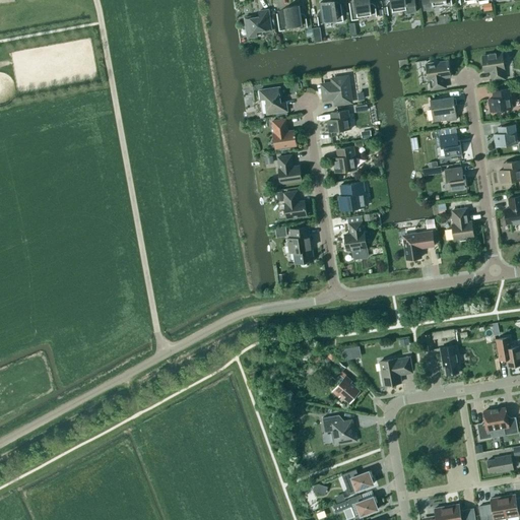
[(337,22),(343,21),(341,3),(335,4),(334,0),(320,2),(322,10),(320,11),(318,12),(317,14),(317,16),(319,24),(319,21),(336,19),(337,22)]
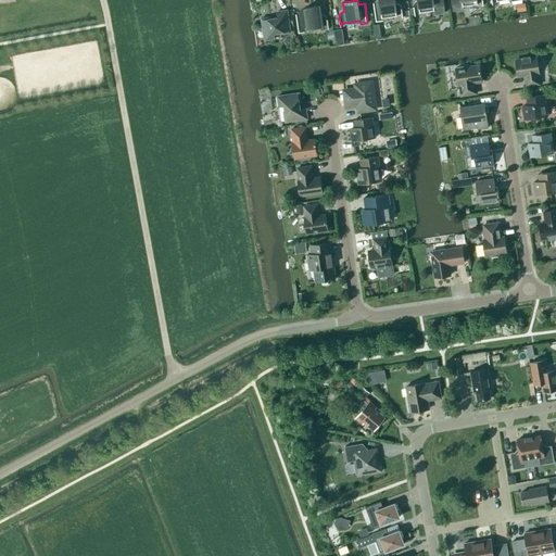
[(397,3),(395,3),(394,0),(379,0),(380,1),(374,2),(376,22),(383,21),(383,17),(402,14),(402,17),(403,17),(402,9),(401,7),(400,4),(397,3)]
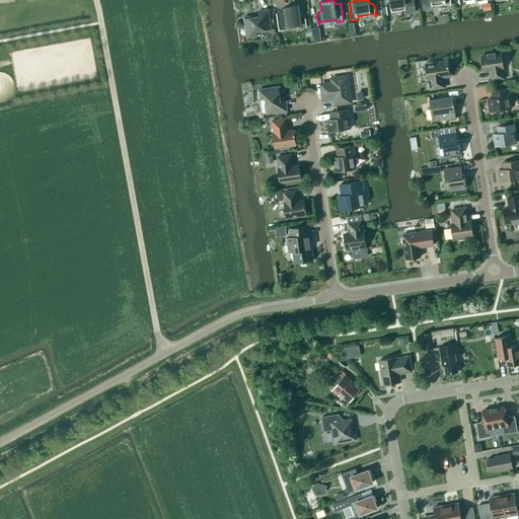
[(408,11),(416,10),(414,0),(390,0),(388,1),(387,2),(386,4),(386,6),(386,7),(387,13),(387,14),(388,14),(387,11),(408,9),(408,11)]
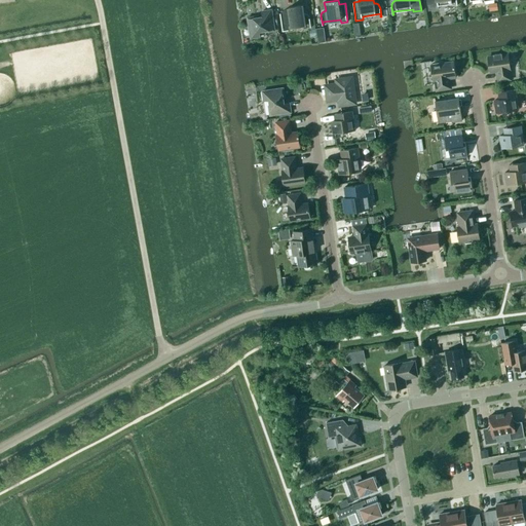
[(427,0),(428,9),(437,8),(437,5),(456,2),(457,5),(456,0),(427,0)]
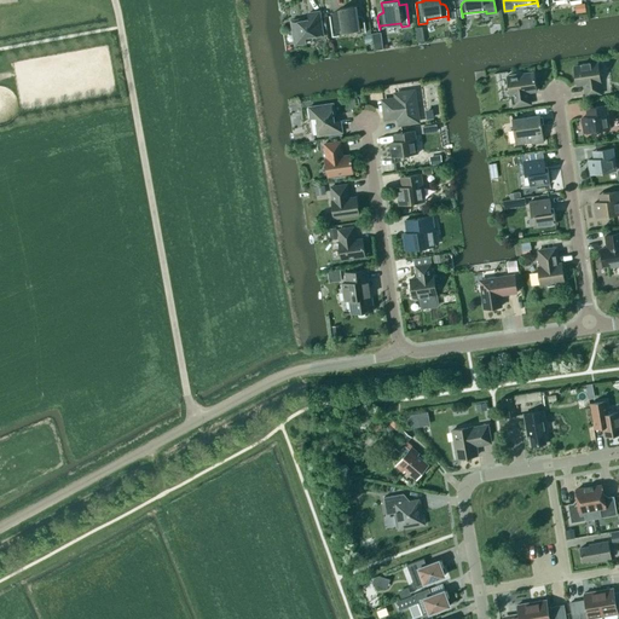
[(360,16),(358,16),(357,6),(340,9),(341,13),(329,16),(333,36),(345,35),(343,32),(365,28),(365,32),(366,32),(365,22),(364,19),(363,17),(360,16)]
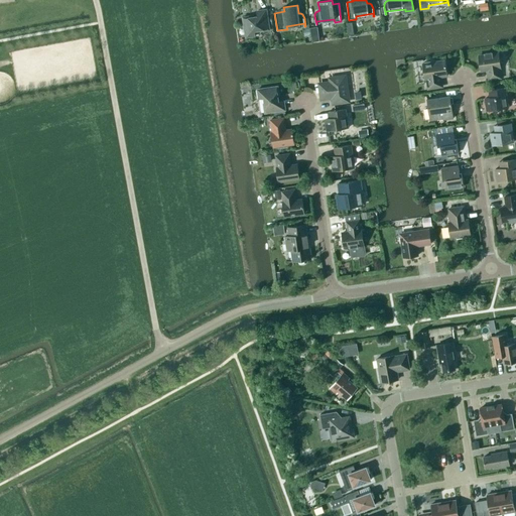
[(252,17),(252,16),(243,17),(246,37),(255,36),(254,30),(260,29),(260,31),(269,29),(266,10),(257,11),(258,16),(252,17)]
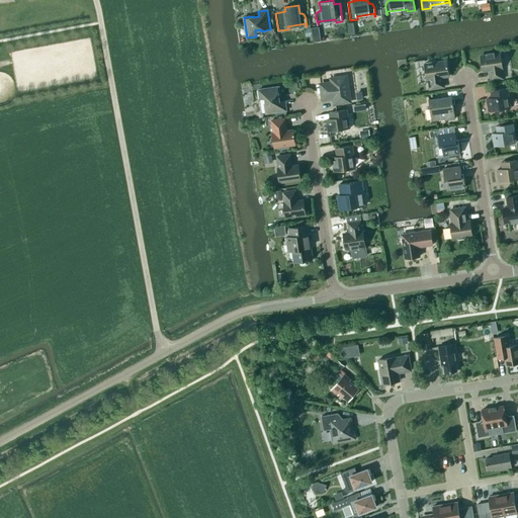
[(353,22),(347,23),(349,35),(355,34),(353,22)]
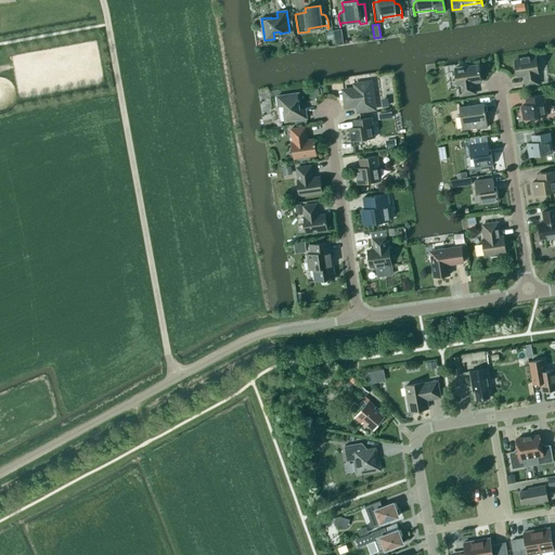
[(524,75),(526,86),(539,84),(538,73),(539,73),(537,57),(529,59),(529,56),(521,57),(521,60),(515,61),(517,76),(524,75)]
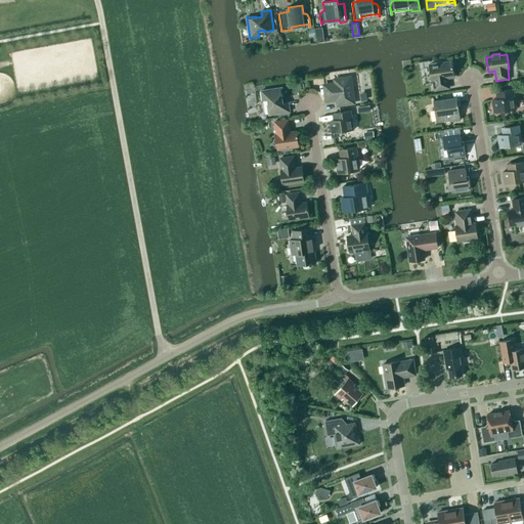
[(439,62),(432,63),(432,64),(430,66),(432,80),(434,80),(435,90),(449,88),(448,77),(454,77),(452,61),(439,63),(439,62)]
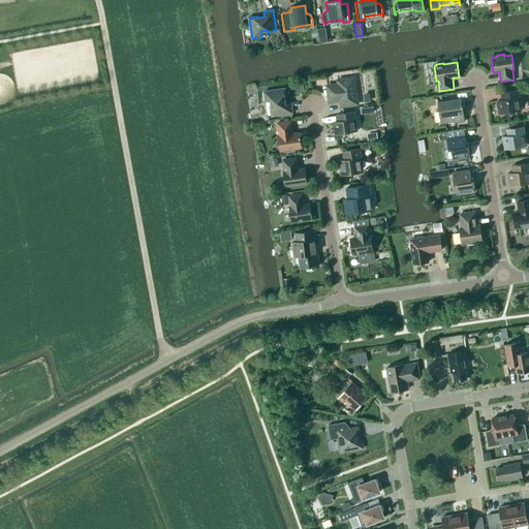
[(341,99),(342,105),(356,103),(353,79),(338,81),(338,85),(329,87),(331,101),(341,99)]
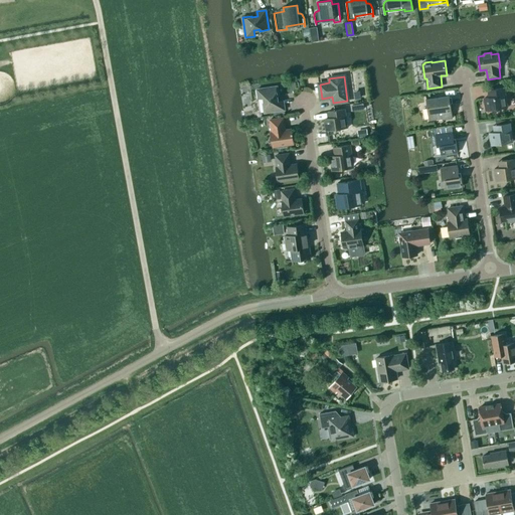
[(259,99),(264,98),(265,104),(264,104),(265,113),(285,110),(283,101),(278,102),(277,96),(279,96),(277,87),(258,90),(259,99)]
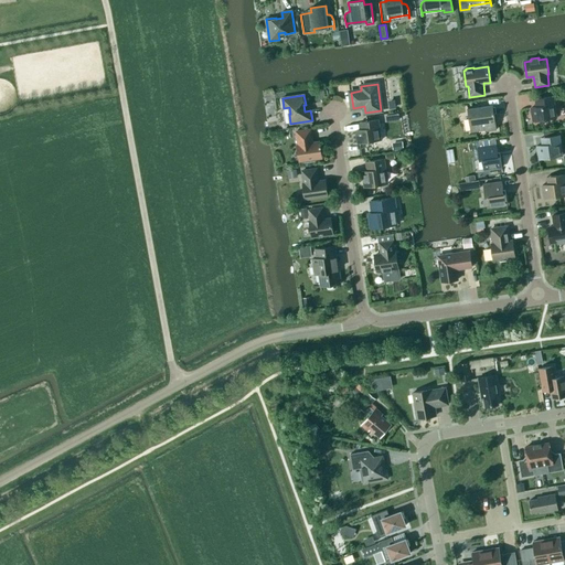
[(531,108),(533,121),(557,118),(554,96),(535,98),(536,107),(531,108)]
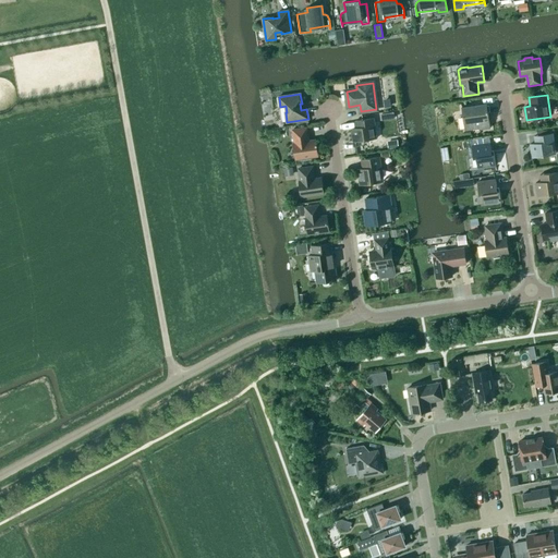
[(480,128),(480,130),(490,128),(487,104),(462,108),(465,130),(480,128)]
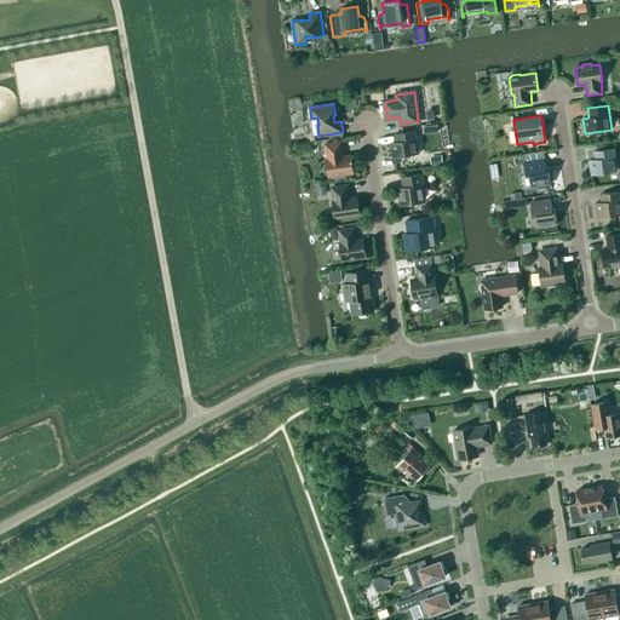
[(390,143),(392,158),(419,154),(415,131),(395,135),(396,142),(390,143)]
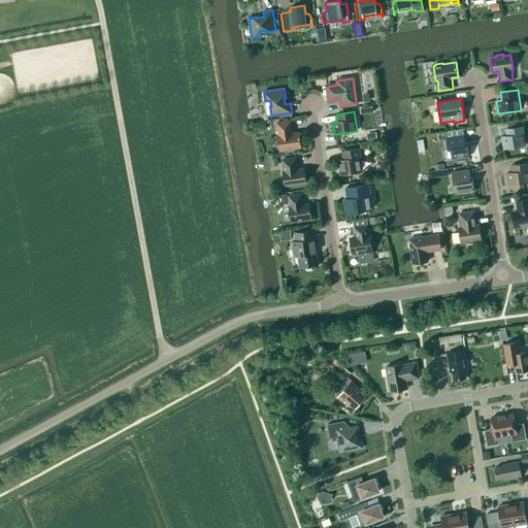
[(278,135),(277,135),(279,151),(301,147),(299,132),(292,133),(291,121),(277,123),(278,135)]
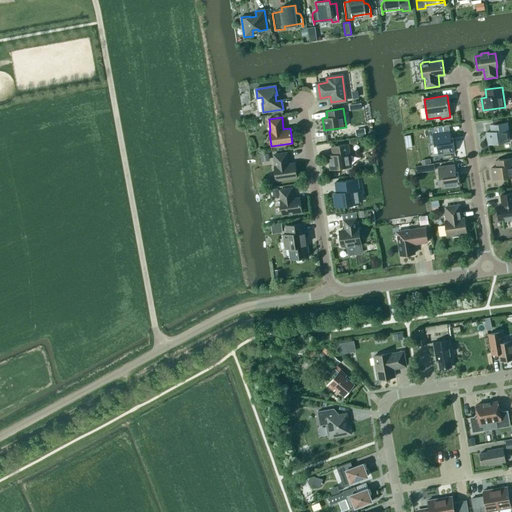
[(491,131),(486,132),(488,144),(510,141),(507,122),(490,125),(491,131)]
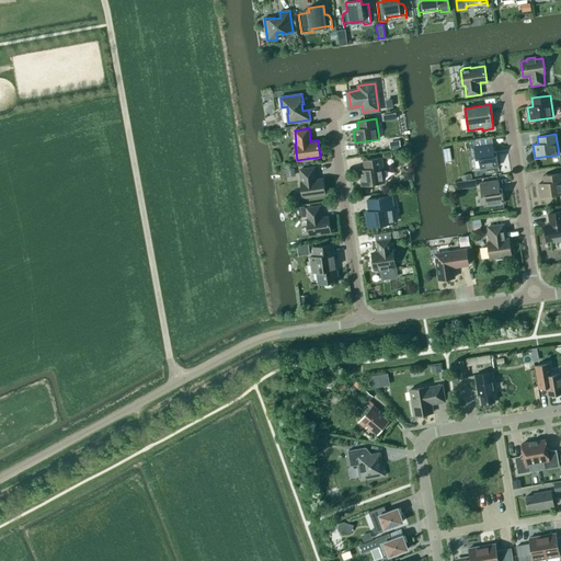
[(399,140),(389,141),(390,149),(400,148),(399,140)]
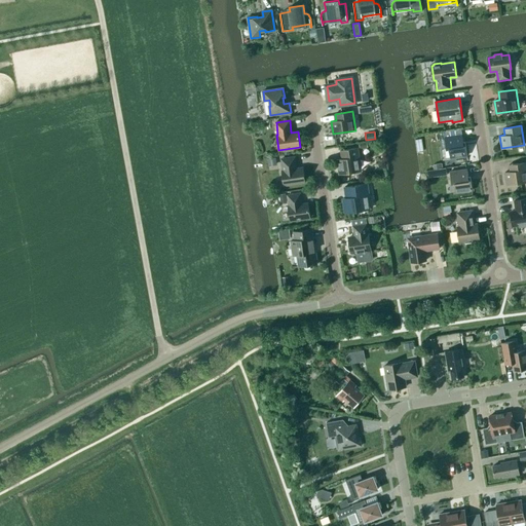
[(446,149),(449,149),(450,158),(467,155),(465,146),(464,146),(462,135),(445,137),(446,149)]
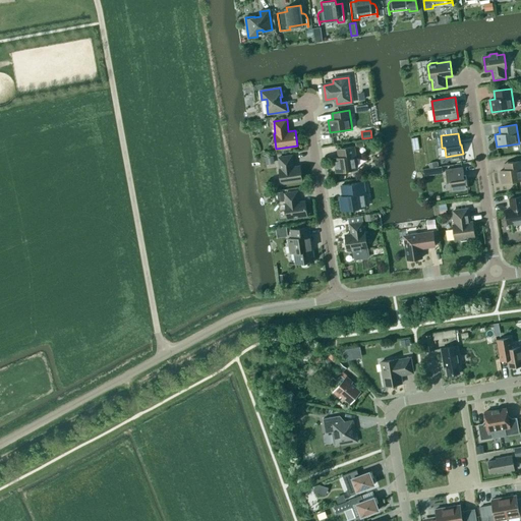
[(339,158),(334,158),(336,173),(357,169),(354,147),(338,149),(339,158)]
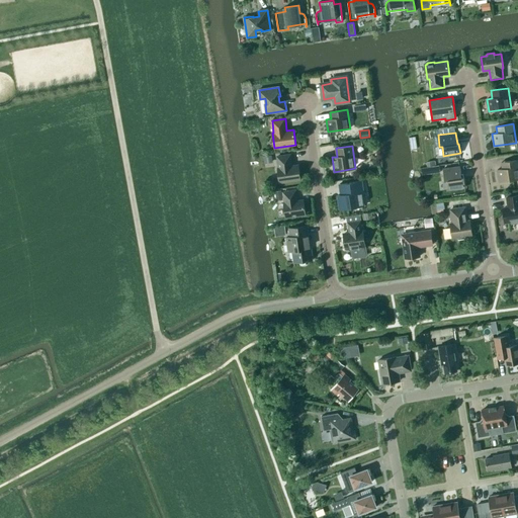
[(271,155),(263,156),(264,164),(273,162),(271,155)]
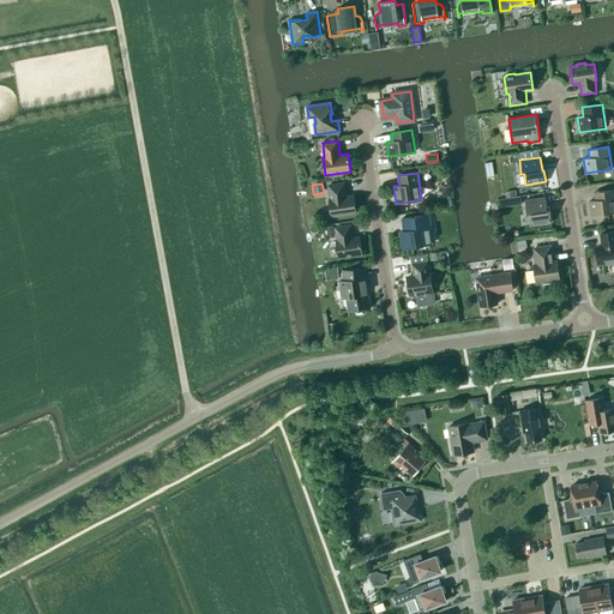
[(331,216),(356,212),(354,196),(347,197),(344,184),(329,186),(330,199),(329,199),(331,216)]
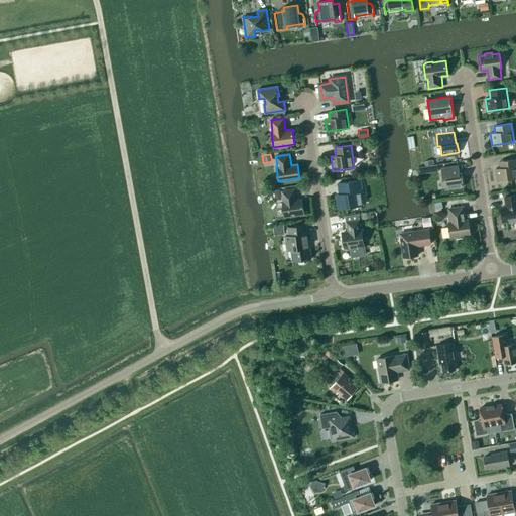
[(497,181),(515,178),(515,158),(500,161),(501,168),(496,169),(497,181)]
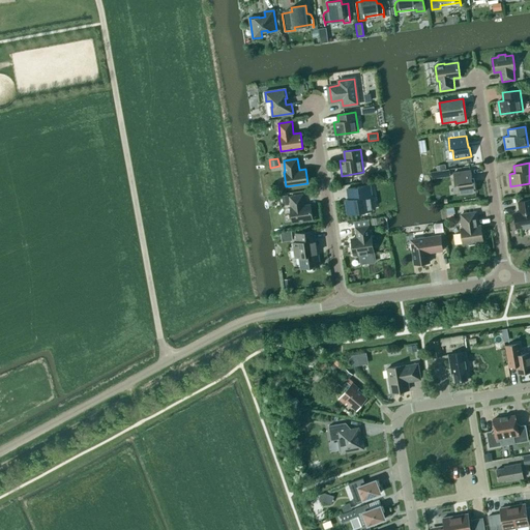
[(449,170),(440,171),(441,178),(450,176),(449,170)]
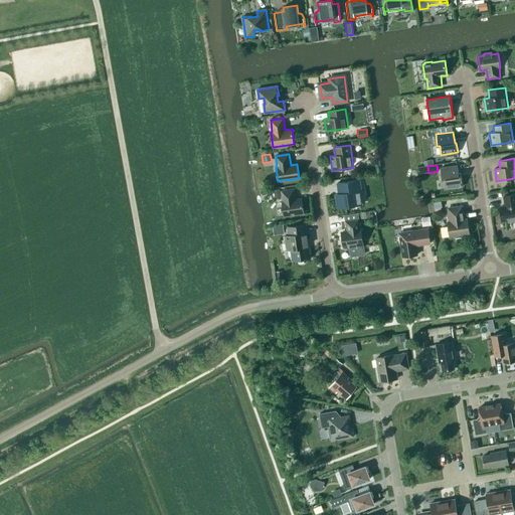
[(446,188),(463,186),(461,176),(459,177),(458,166),(441,168),(442,180),(445,180),(446,188)]
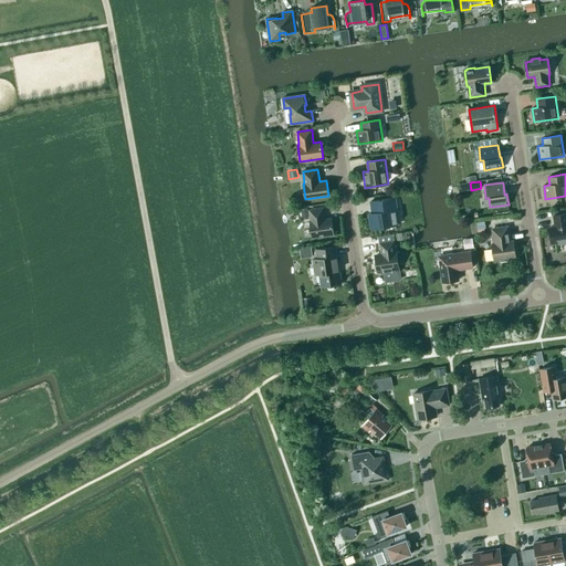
[(369,213),(371,229),(398,224),(396,210),(397,209),(395,197),(370,201),(373,213),(369,213)]
